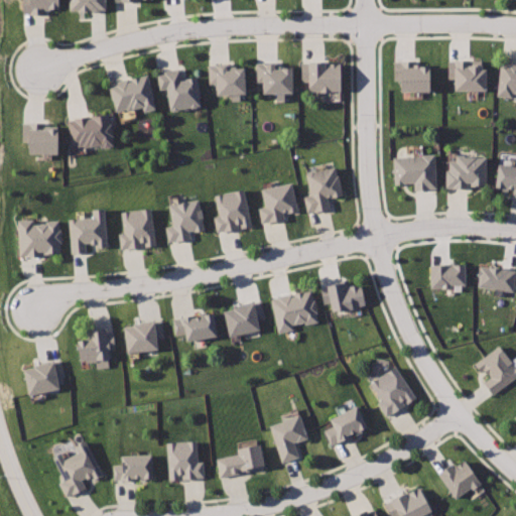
[(23,0),(23,13),(46,13),(46,8),(60,8),(60,0),(23,0)]
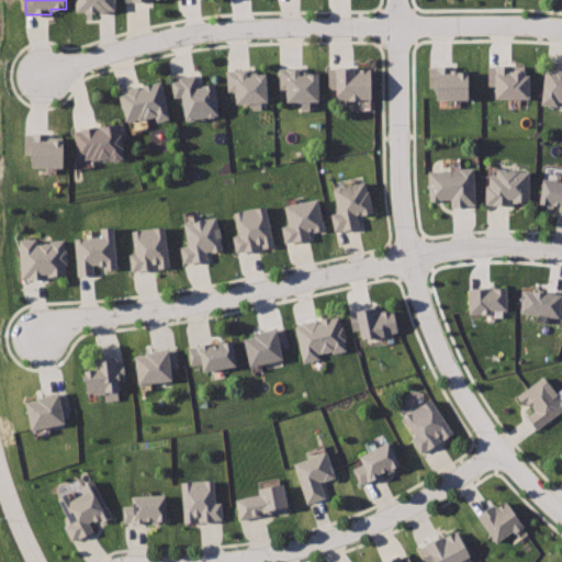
[(77,0),(77,10),(115,11),(115,0),(77,0)]
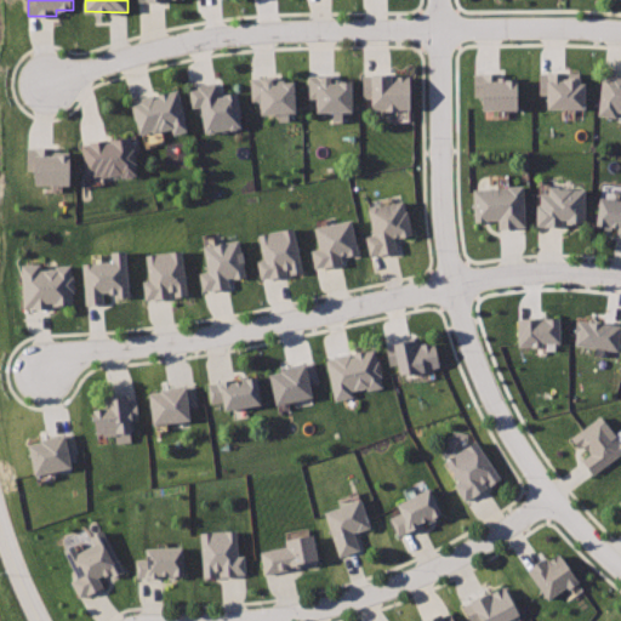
[(565,70),(540,70),(541,95),(551,92),(551,107),(586,108),(587,78),(565,78),(565,70)]
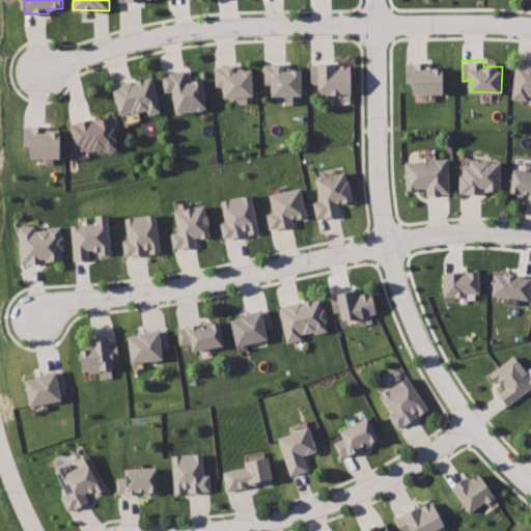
[(406,62),(407,82),(415,81),(416,93),(446,93),(446,67),(428,67),(427,61),(406,62)]
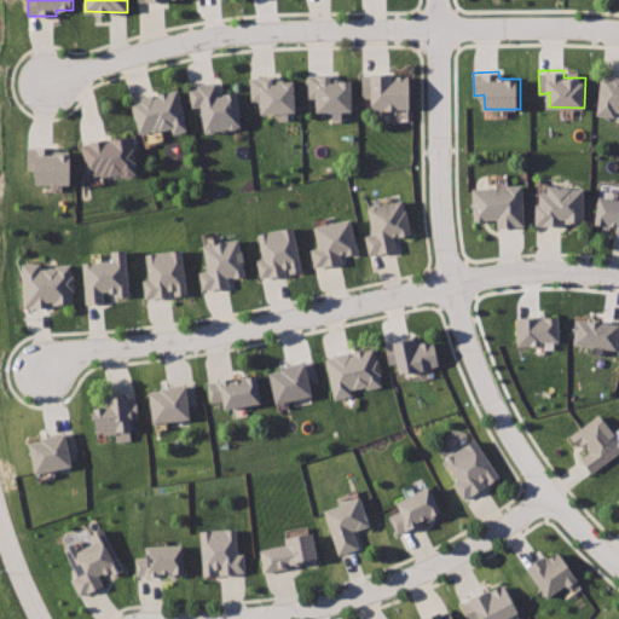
[(618,74),(601,71),(596,115),(618,117),(618,74)]
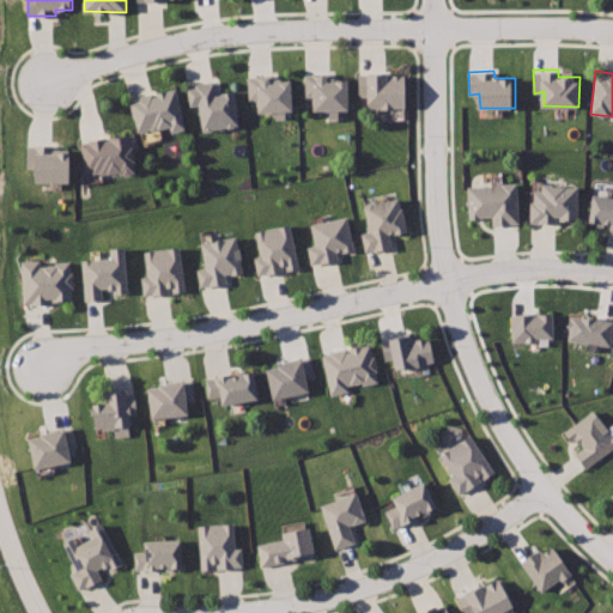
[(406,73),(359,73),(358,99),(366,99),(366,110),(405,110),(406,73)]
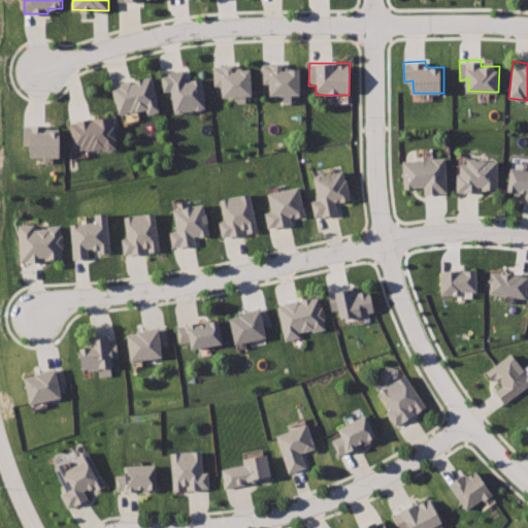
[(232,64),(212,66),(215,87),(222,86),(223,97),(255,94),(253,70),(233,71),(232,64)]
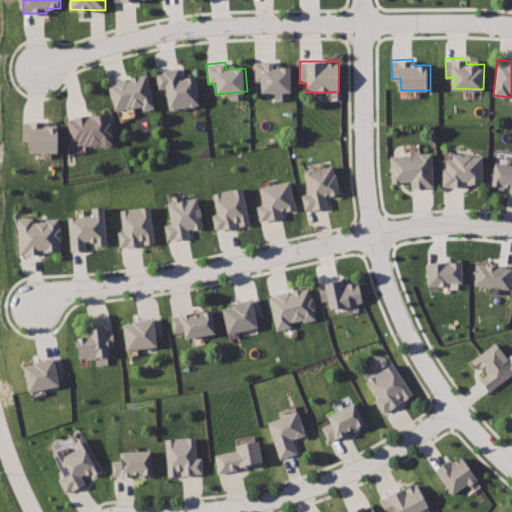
[(291,67),(272,67),(272,62),(254,63),(255,80),(262,79),(263,92),(292,91),(291,67)]
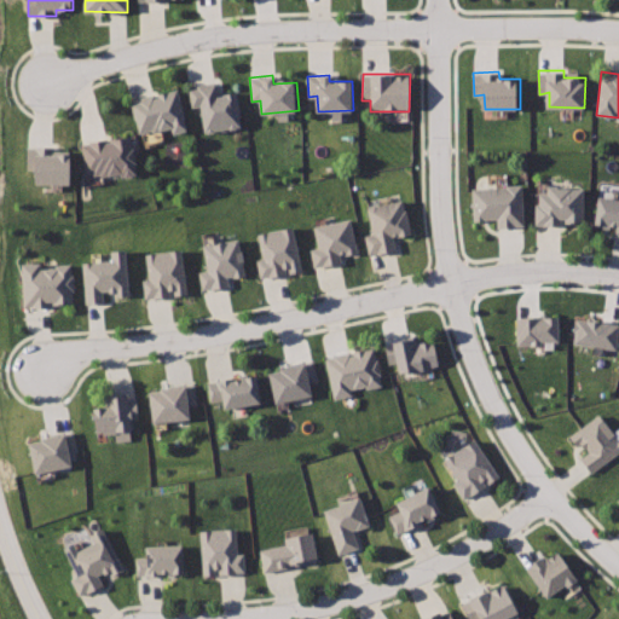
[(218,82),(189,87),(192,111),(201,110),(206,133),(243,126),(237,91),(220,94),(218,82)]
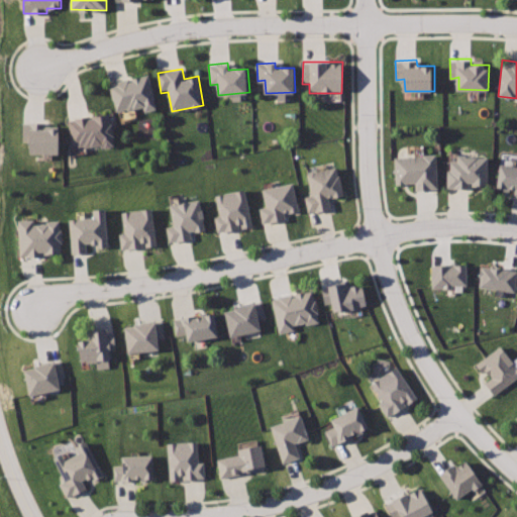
[(148,74),(110,84),(117,111),(142,104),(144,112),(158,109),(148,74)]
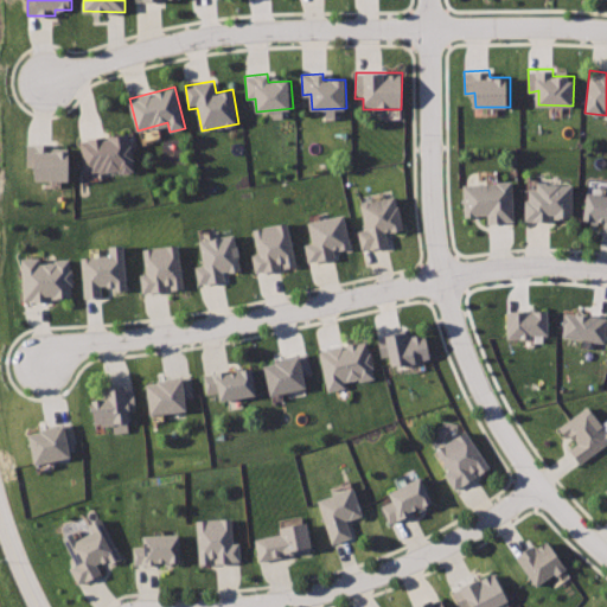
[(128,134),(81,141),(87,176),(134,167),(128,134)]
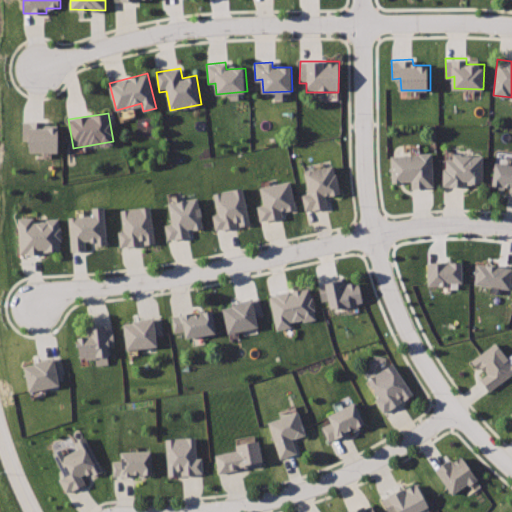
[(23,121),(23,140),(31,140),(31,152),(60,152),(60,128),(43,128),(43,121),(23,121)]
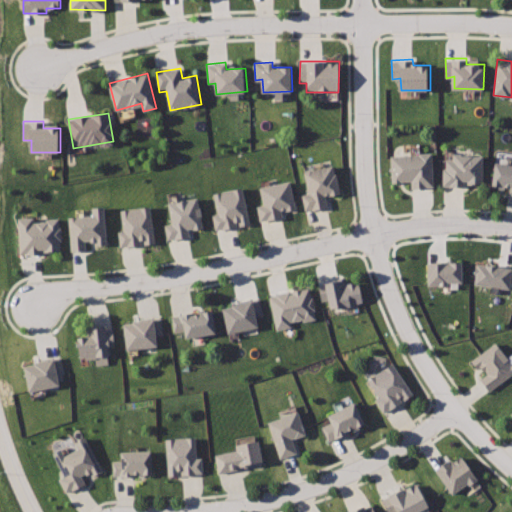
[(432,153),(391,156),(393,183),(411,182),(412,188),(435,186),(432,153)]
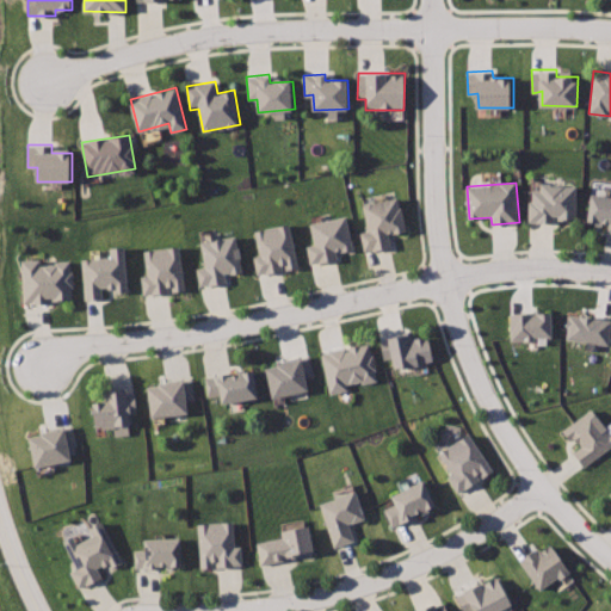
[(529,192),(528,223),(578,223),(579,186),(541,185),(538,192),(529,192)]
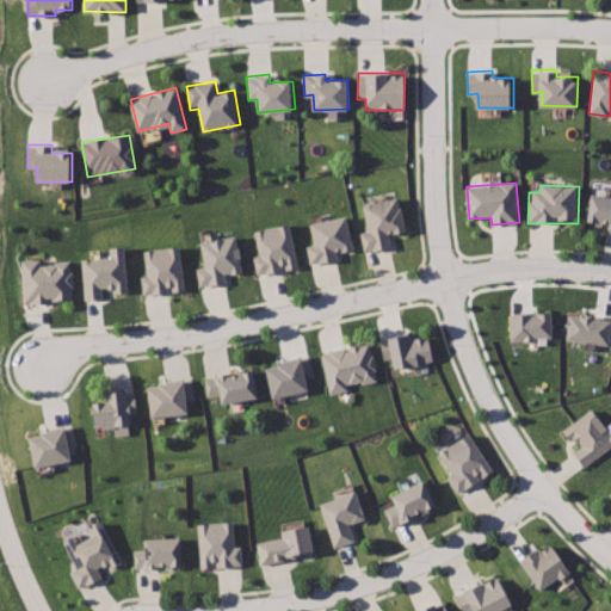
[(610,196),(592,193),(588,222),(610,224),(610,196)]
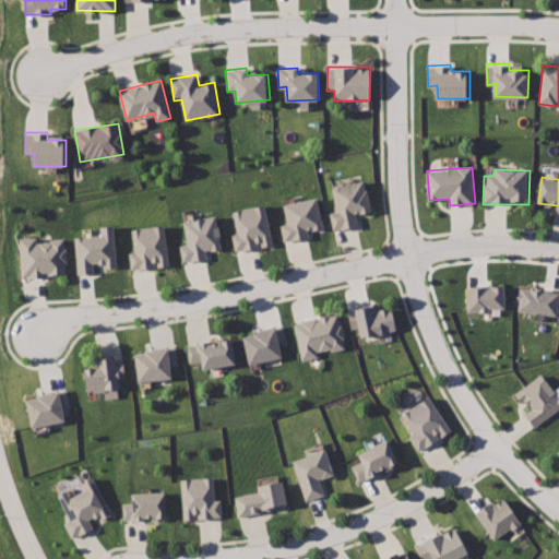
[(366,181),(332,188),(337,211),(330,213),(332,232),(357,225),(354,214),(372,210),(366,181)]
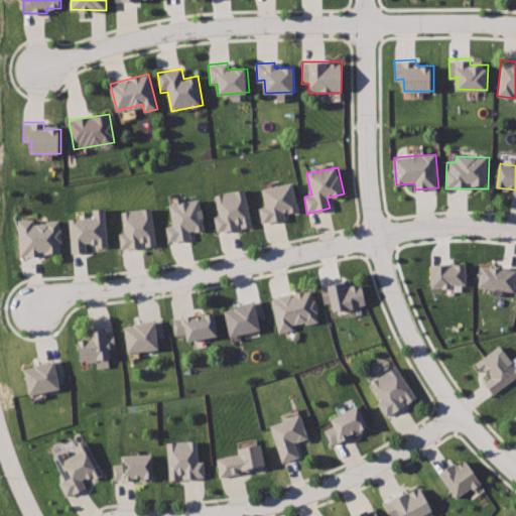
[(291,183),(263,189),(266,208),(260,209),(264,223),(284,219),(283,213),(297,210),(291,183)]
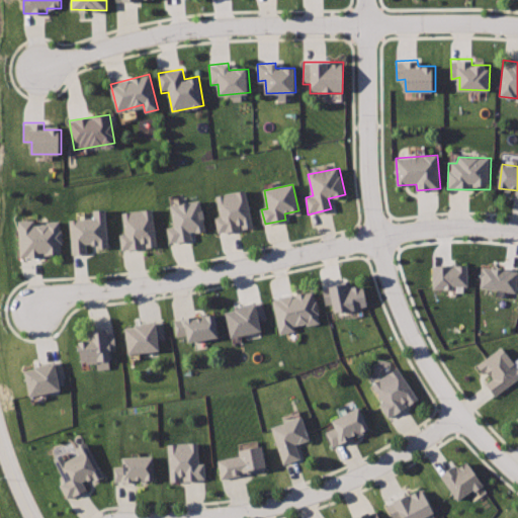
[(245,189),(216,195),(220,217),(216,218),(219,233),(254,225),(245,189)]
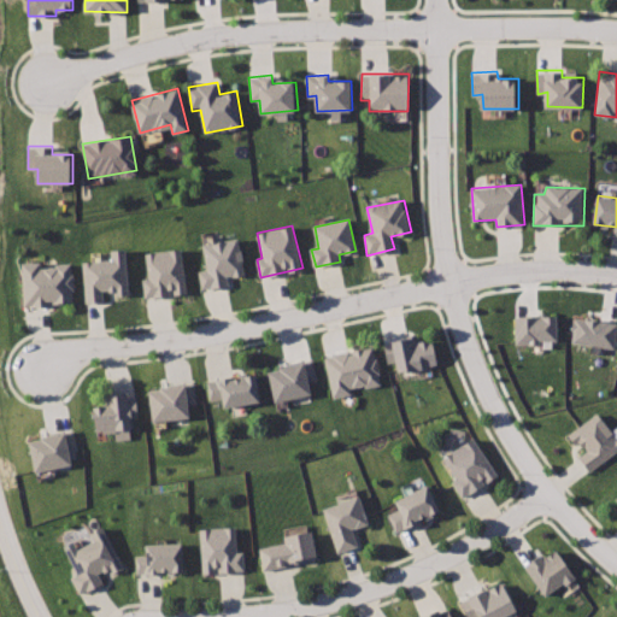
[(238,238),(204,246),(207,270),(199,271),(203,289),(228,286),(227,277),(246,272),(238,238)]
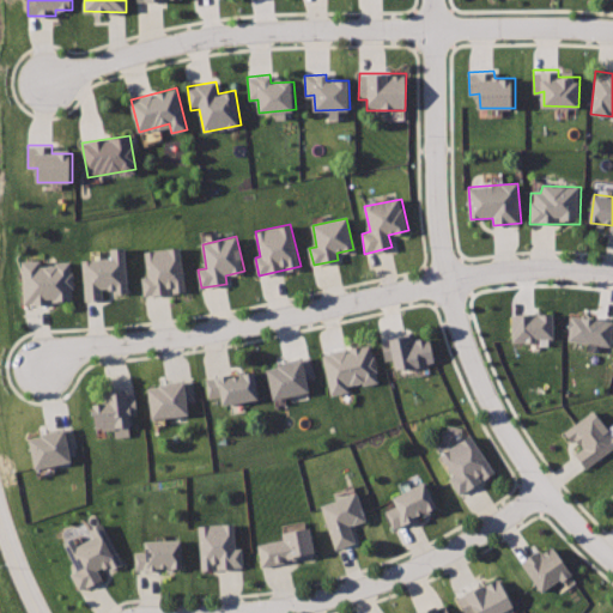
[(123,247),(110,249),(111,258),(82,262),(86,302),(103,299),(102,290),(114,287),(115,295),(128,291),(123,247)]
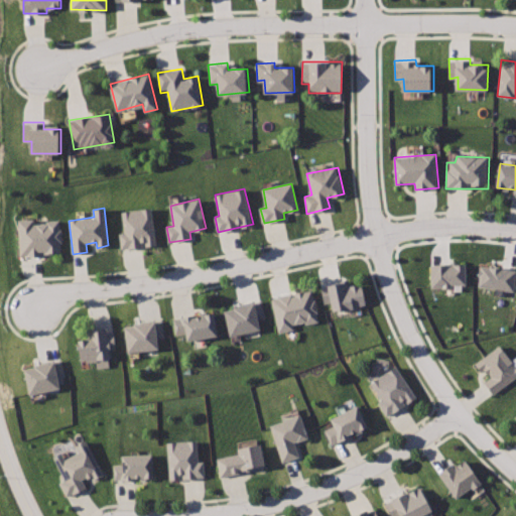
[(151,208),(123,213),(125,233),(120,234),(122,249),(156,244),(151,208)]
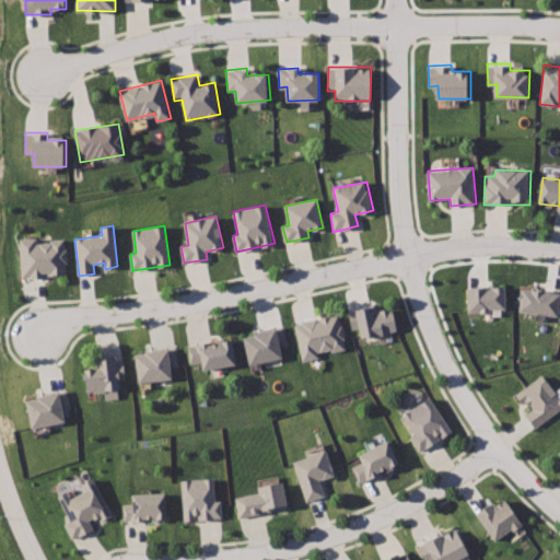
[(20,240),(22,278),(68,275),(65,235),(20,240)]
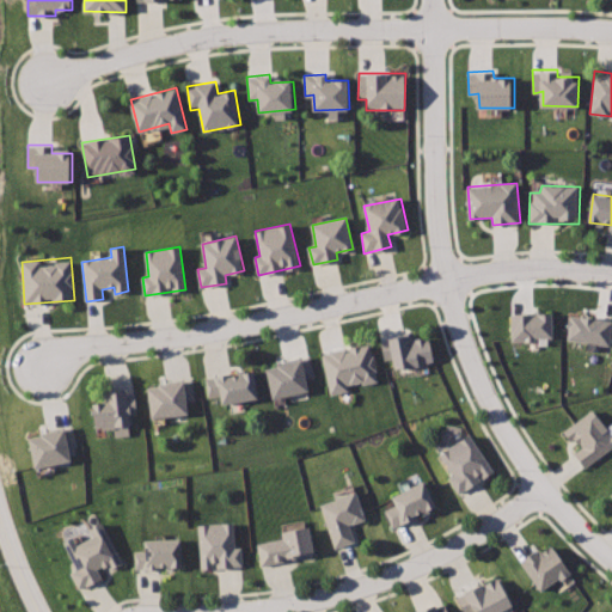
[(509,316),(510,344),(550,344),(549,316),(509,316)]
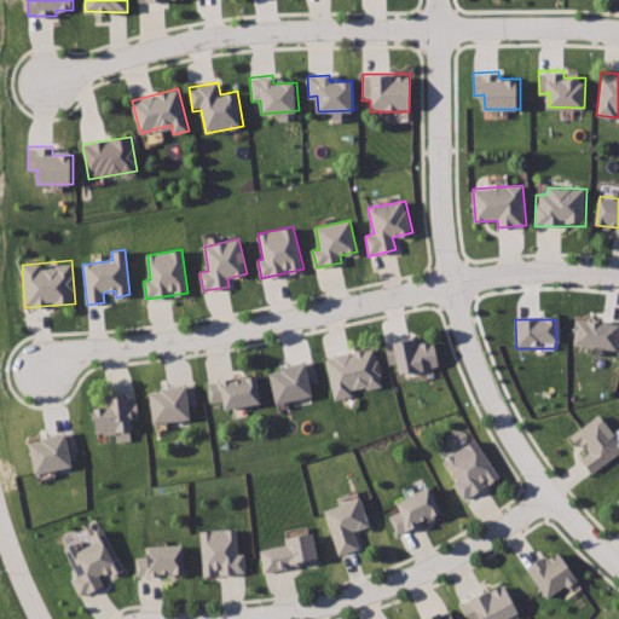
[(618,329),(577,323),(574,347),(615,352),(618,329)]
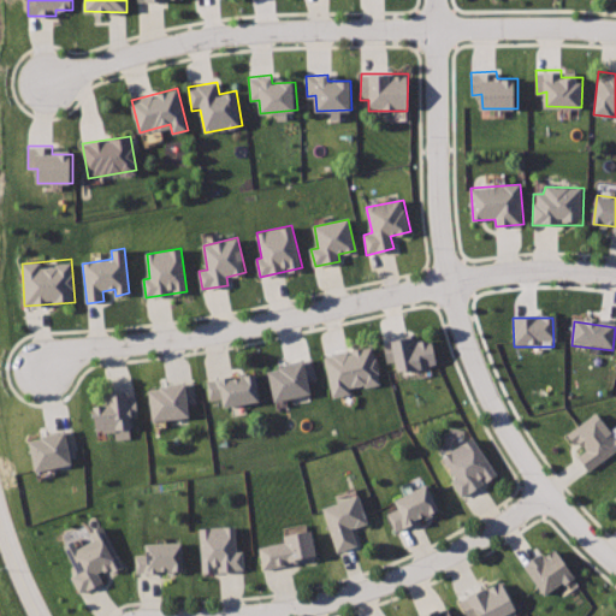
[(415,336),(381,343),(388,366),(395,365),(397,373),(434,365),(428,339),(416,342),(415,336)]
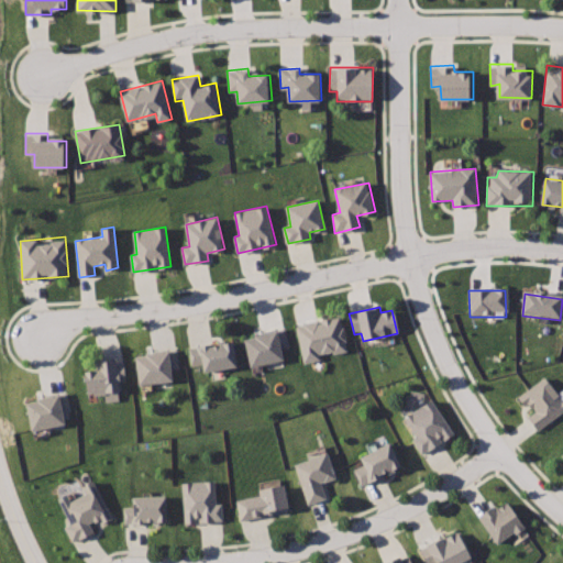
[(339,315),(296,326),(305,363),(349,351),(339,315)]
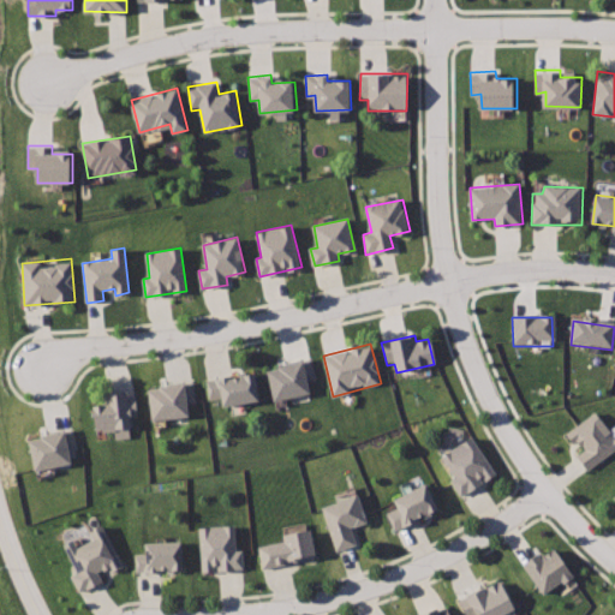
[(311,359),(267,369),(274,401),(310,393),(306,378),(315,377),(311,359)]
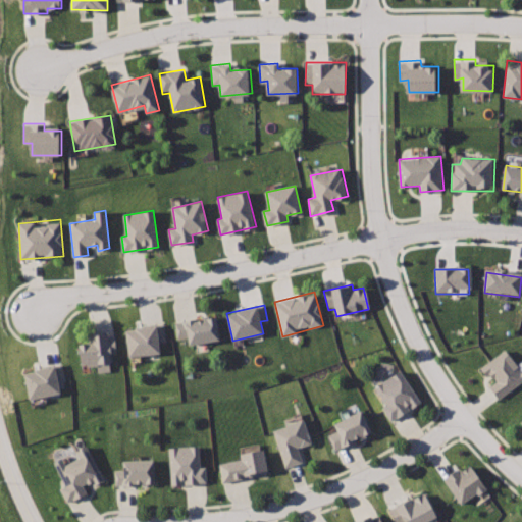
[(216,315),(175,322),(178,338),(189,336),(191,346),(220,340),(216,315)]
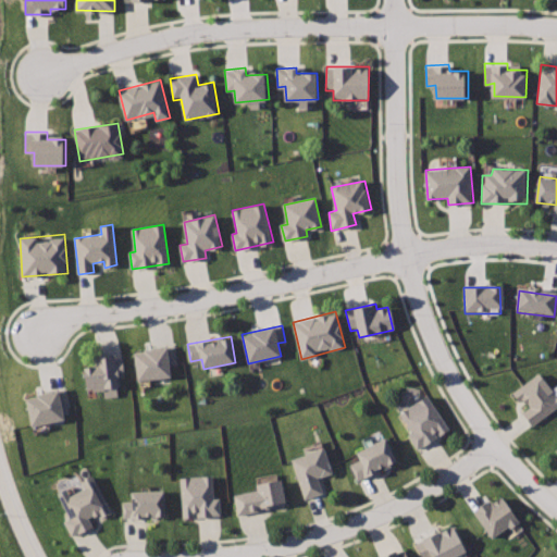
[(174,347),(136,351),(139,380),(172,376),(171,366),(177,364),(174,347)]
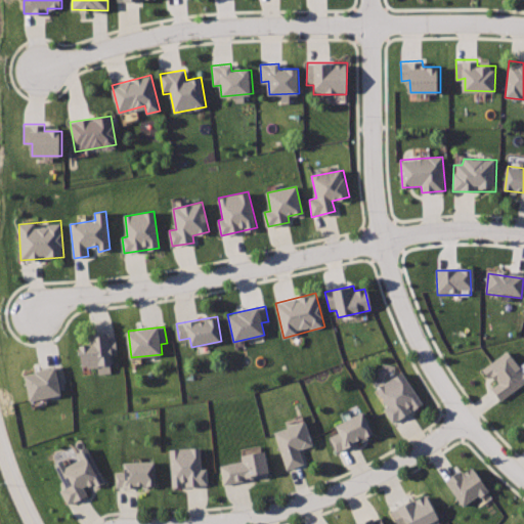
[(114,335),(92,337),(92,343),(81,344),(82,367),(112,365),(111,355),(117,354),(114,335)]
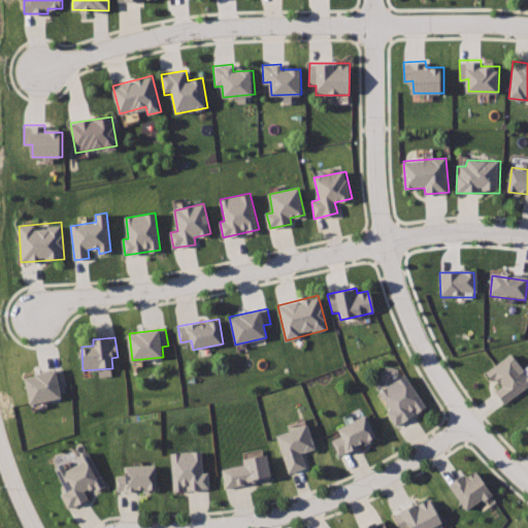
[(527,371),(513,353),(486,373),(493,381),(496,377),(503,386),(496,391),(504,402),(527,384),(527,371)]
